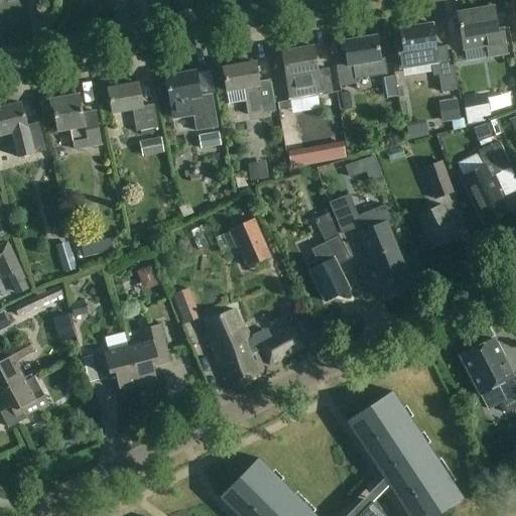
[(496,30),(492,6),(457,13),(463,49),(486,46),(488,57),(507,53),(502,29),(496,30)]
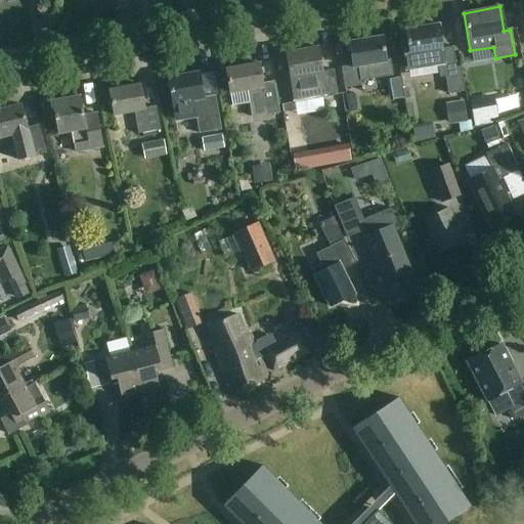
[(442,48),(438,25),(404,30),(407,53),(402,54),(404,72),(438,66),(438,71),(442,70),(446,94),(463,91),(461,67),(456,68),(452,47),(442,48)]
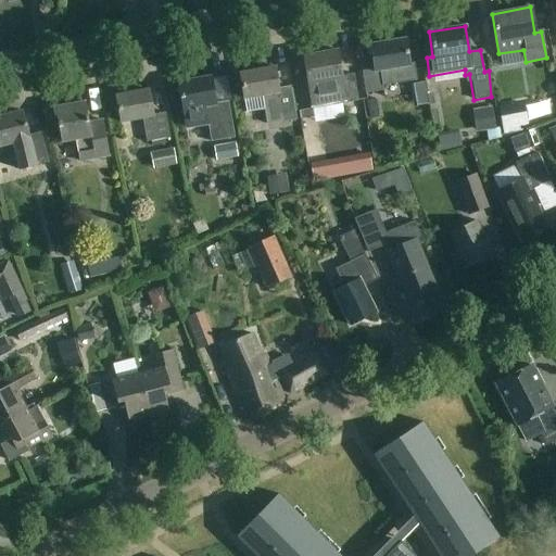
[(408,64),(404,39),(368,45),(373,70),(362,72),(365,93),(382,90),(381,87),(416,81),(413,64),(408,64)]
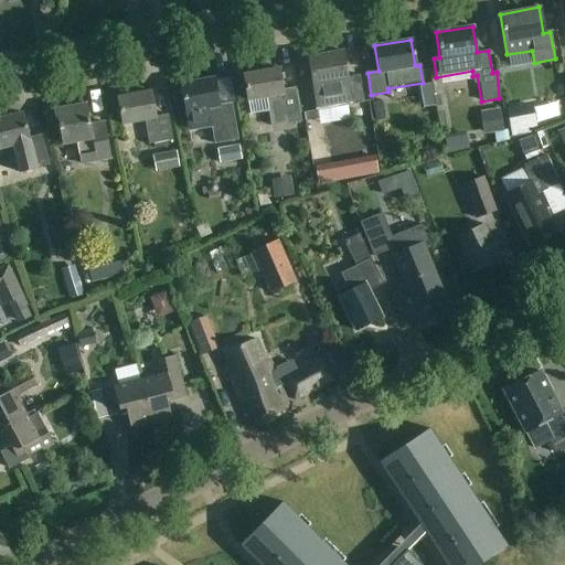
[(347,76),(342,51),(307,56),(317,109),(363,102),(359,74),(347,76)]
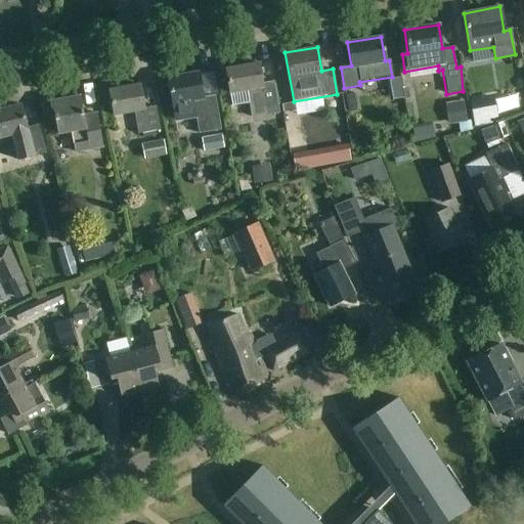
[(495,59),(495,72),(515,71),(515,58),(495,59)]
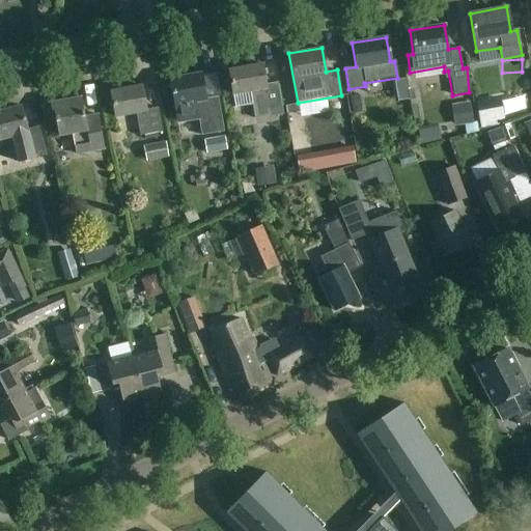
[(243,67),(240,63),(232,64),(230,70),(227,70),(231,93),(234,93),(236,107),(255,104),(257,119),(282,115),(281,107),(277,82),(266,84),(261,64),(243,67)]
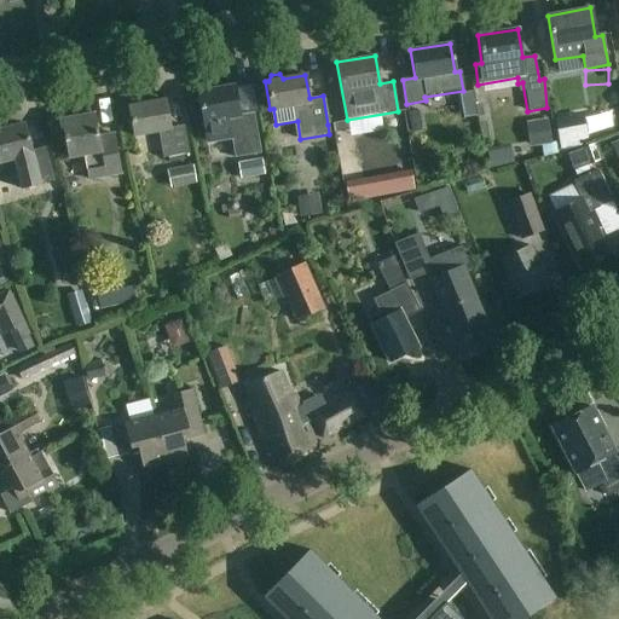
[(239,116),(233,86),(197,93),(207,145),(230,140),(233,160),(261,155),(253,114),(239,116)]
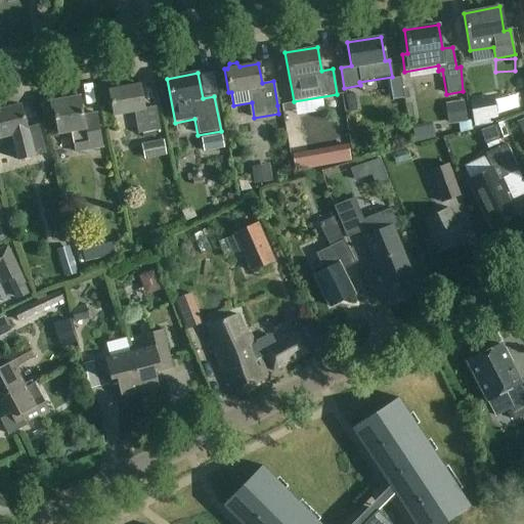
[(143,108),(138,85),(108,90),(114,116),(133,113),(137,134),(160,130),(155,106),(143,108)]
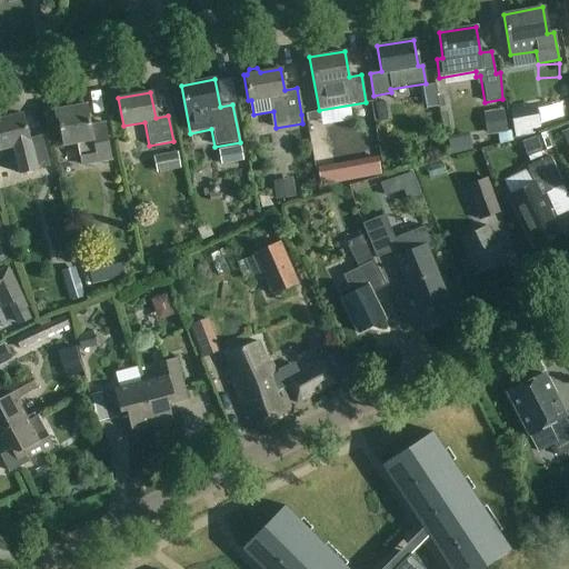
[(386,101),(375,103),(377,121),(389,119),(386,101)]
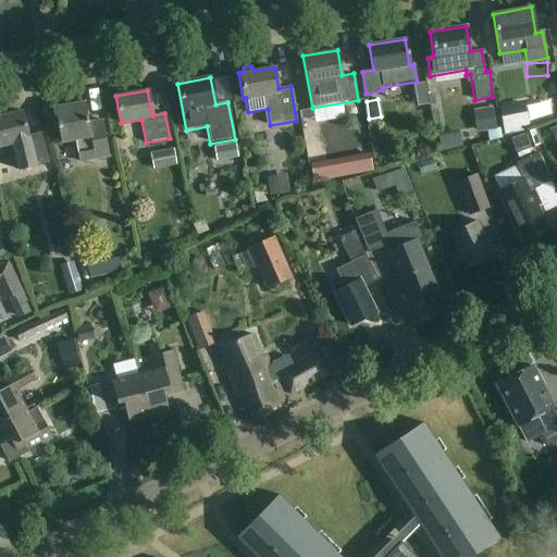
[(88,124),(85,102),(54,109),(61,144),(78,140),(83,163),(109,158),(101,121),(88,124)]
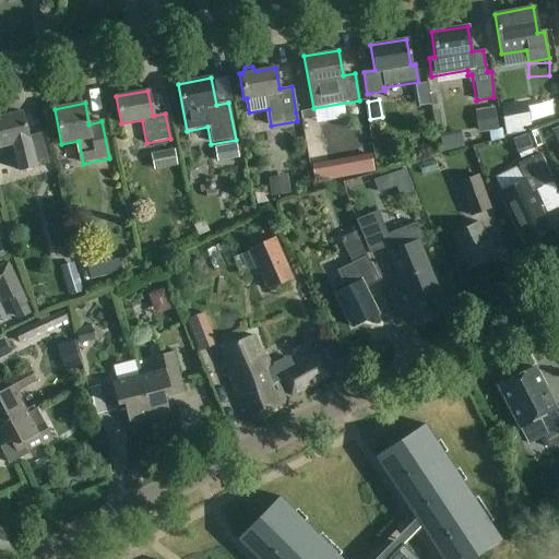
[(494,107),(475,110),(478,132),(489,130),(497,129),(494,107)]
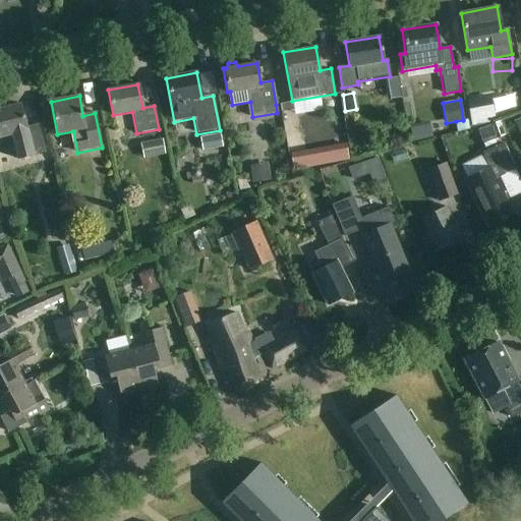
[(475,100),(466,101),(470,126),(479,124),(475,100)]
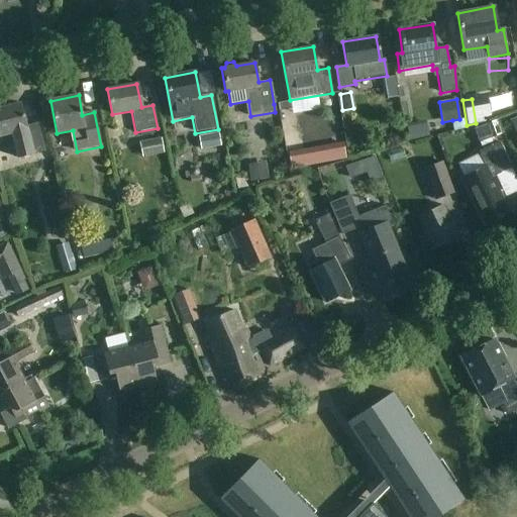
[(26,127),(20,104),(0,109),(0,134),(11,132),(17,157),(44,149),(37,124),(26,127)]
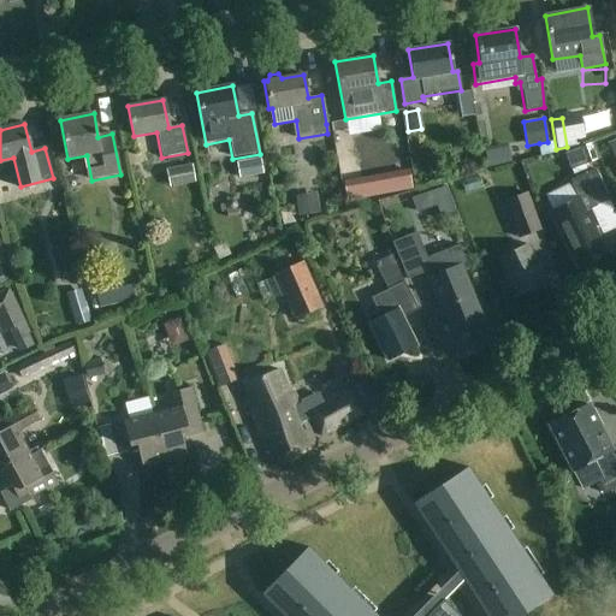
[(564,154),(569,170),(580,165),(581,165),(582,165),(586,163),(587,163),(592,160),(597,159),(598,159),(594,147),(592,143),(591,144),(581,148),(580,148),(572,152),(564,154)]
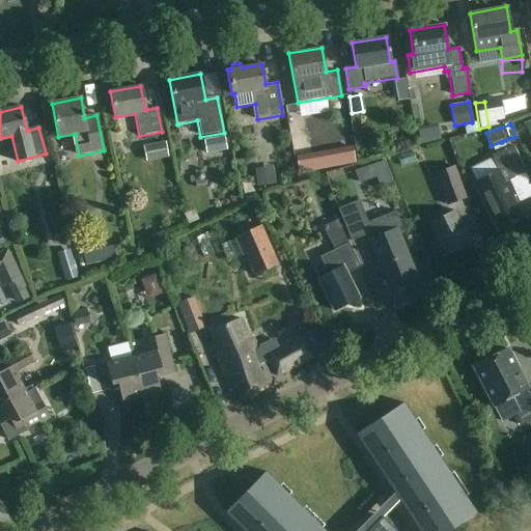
[(207,155),(228,150),(225,137),(204,140),(207,155)]
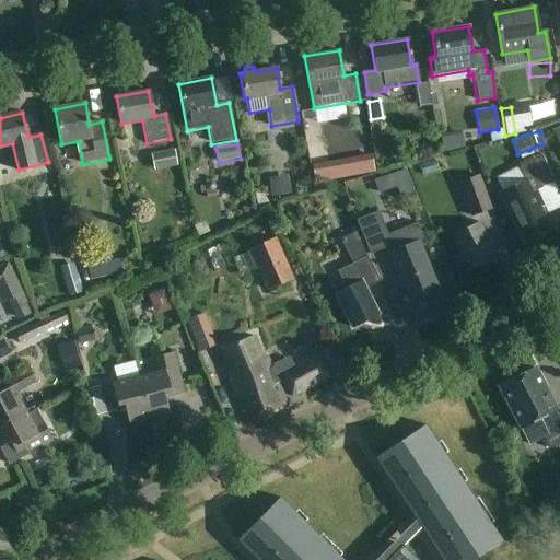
[(155,171),(178,166),(175,150),(152,155),(155,171)]
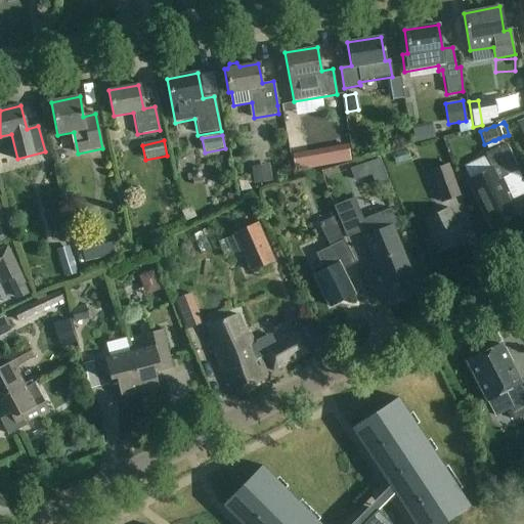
[(347,144),(292,155),(295,172),(349,162),(347,144)]
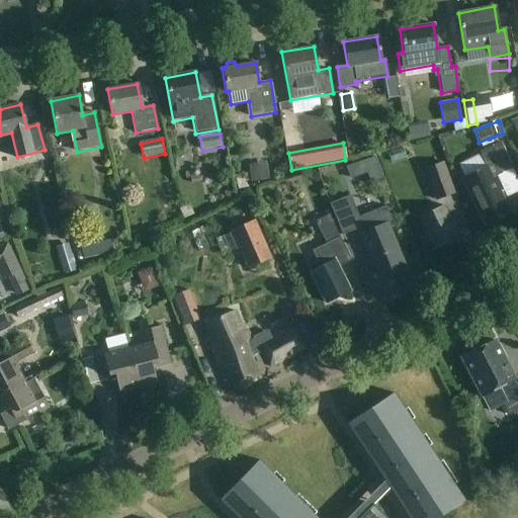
[(487,166),(461,178),(485,226),(510,213),(500,192),(503,191),(496,177),(513,169),(501,143),(480,153),(487,166)]
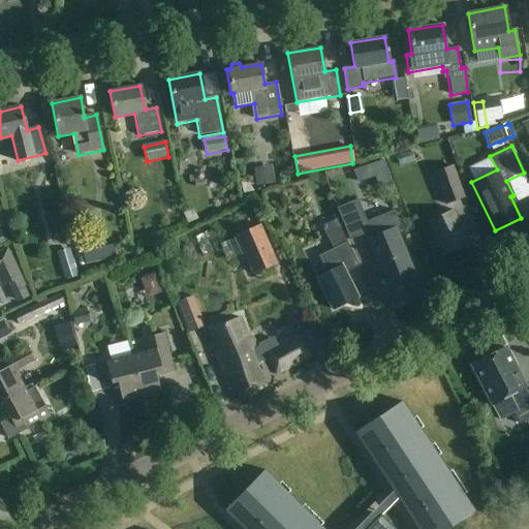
[(373,177),(369,164),(351,170),(356,183),(373,177)]
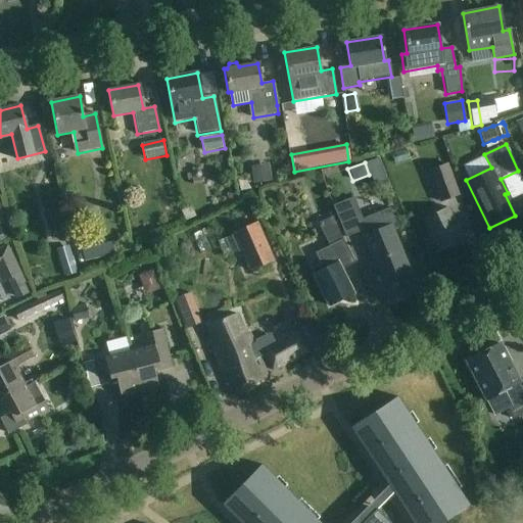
[(270,164),(252,168),(255,184),(273,181),(270,164)]
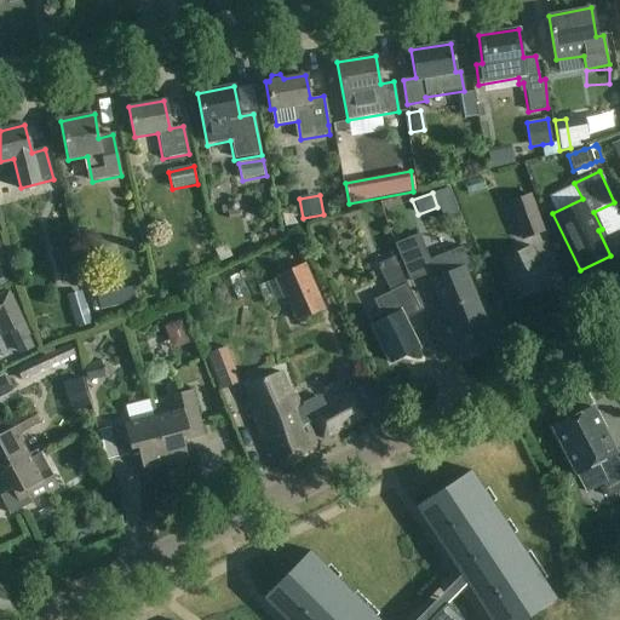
[(522,241),(546,231),(533,195),(509,204),(522,241)]
